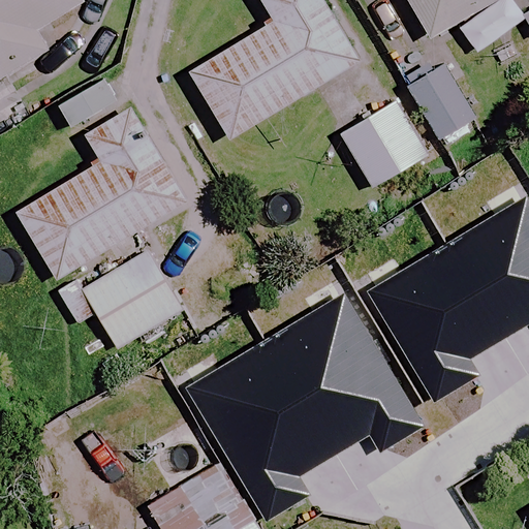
[(88,0),(0,0),(0,80),(47,52),(35,32),(88,0)]
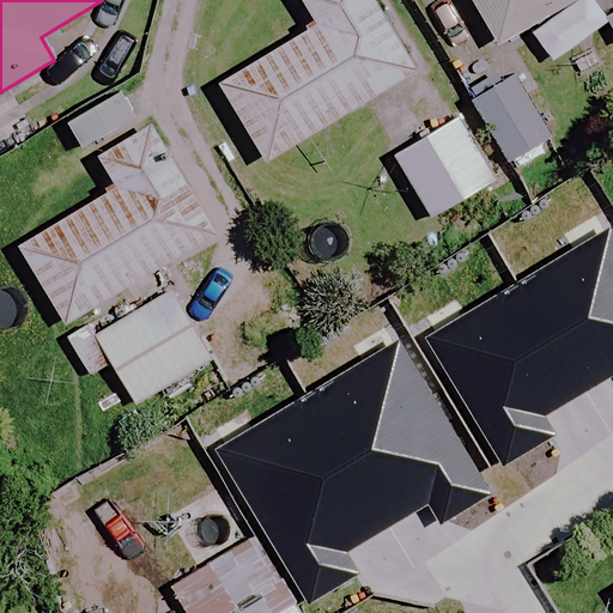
[(417,72),(372,0),(302,0),(317,26),(218,86),(266,164),(417,72)]
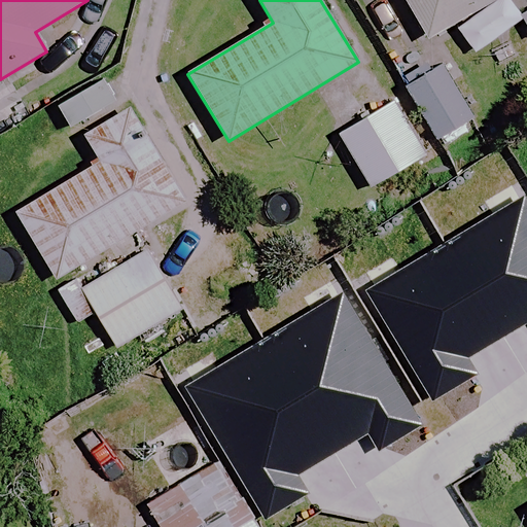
[(403,0),(428,41),(497,0),(403,0)]
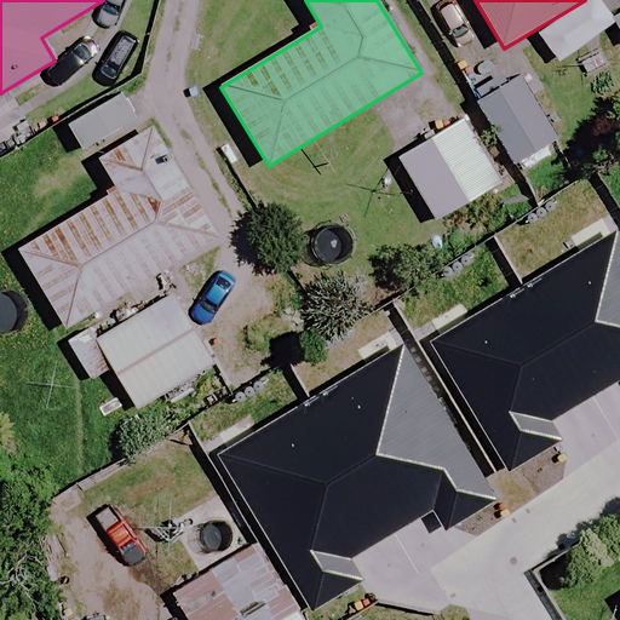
[(557,142),(520,74),(475,98),(511,166),(557,142)]
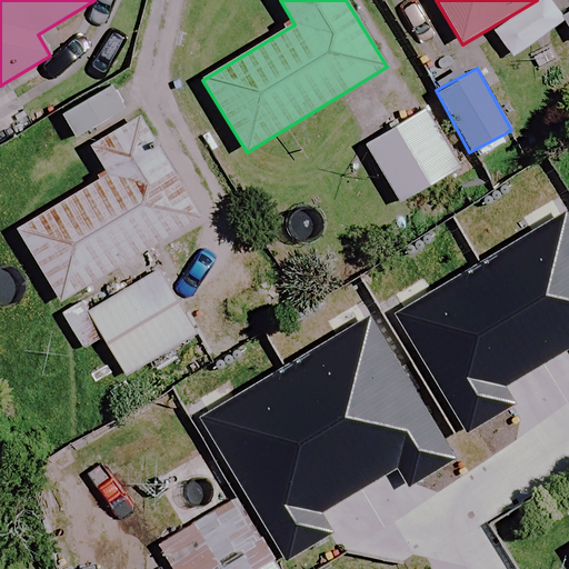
[(457,171),(422,113),(367,146),(400,205),(457,171)]
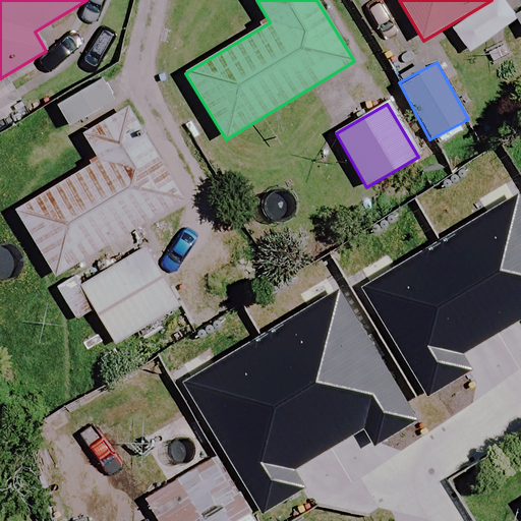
[(182,201),(127,109),(83,134),(100,161),(15,212),(55,277),(182,201)]
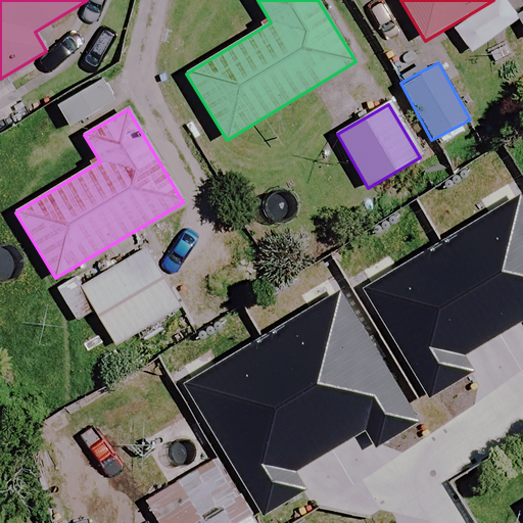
[(180,308),(145,249),(80,287),(114,346),(180,308)]
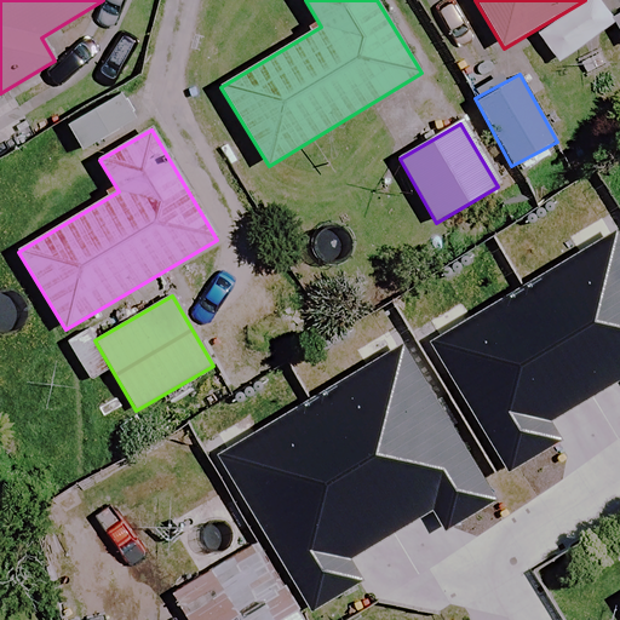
[(555,560),(527,515),(603,469),(550,380),(505,408),(445,309),(377,350),(487,532),(438,562),(469,612),(555,560)]
